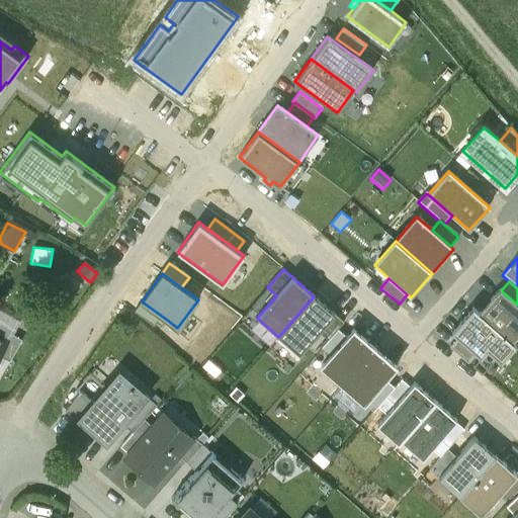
[(517,305),(501,290),(501,289),(479,314),(512,342),(517,334),(517,305)]
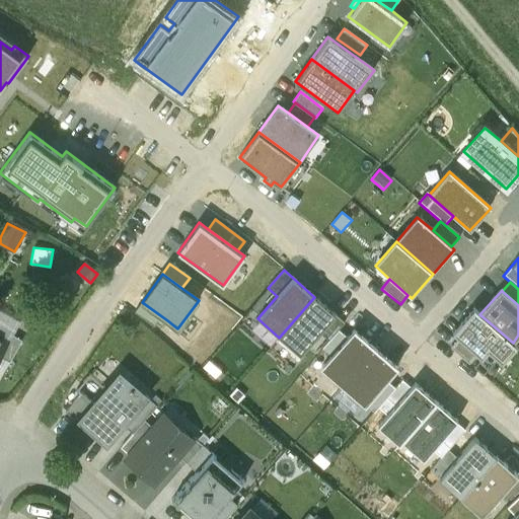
[(314,297),(279,338),(300,356),(320,334),(329,342),(339,330),(345,323),(336,315),(314,297)]
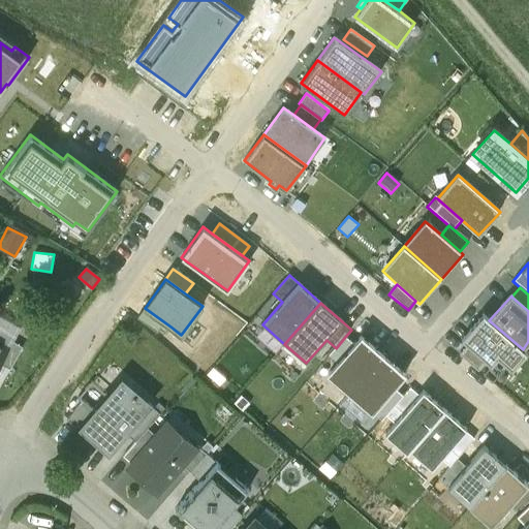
[(170,327),(145,308),(137,317),(157,332),(159,329),(165,333),(170,327)]
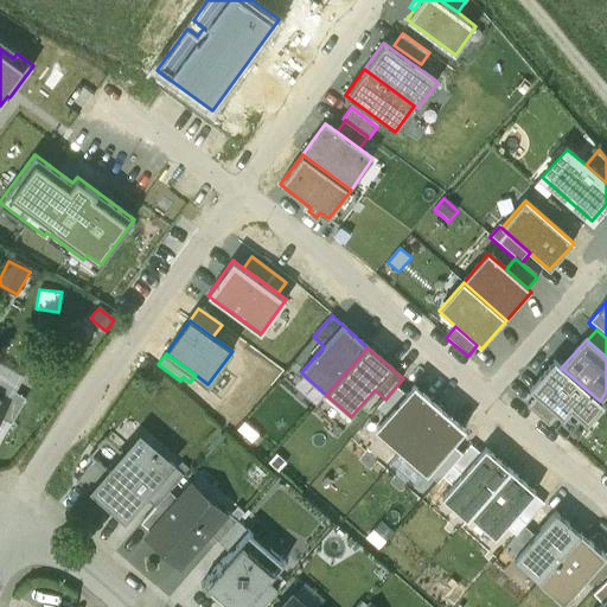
[(0,411),(8,397),(6,397),(11,388),(13,389),(23,372),(0,359),(0,411)]
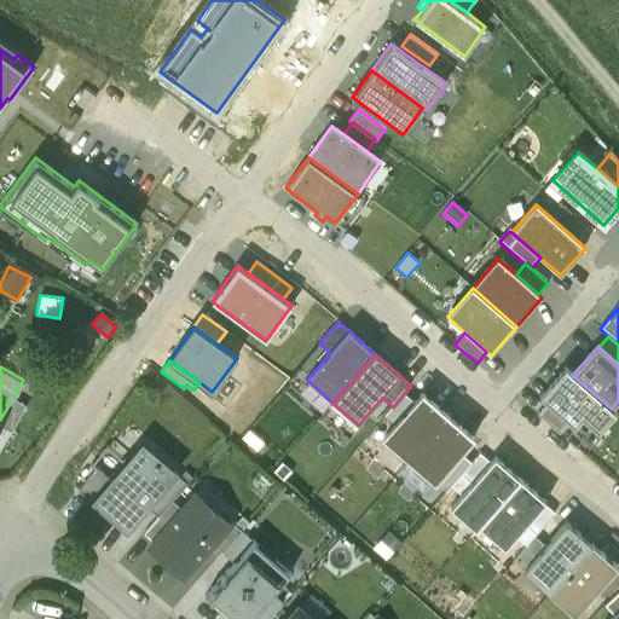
[(612,409),(572,375),(565,369),(539,399),(547,405),(570,424),(574,428),(583,420),(599,434),(617,414),(612,409)]
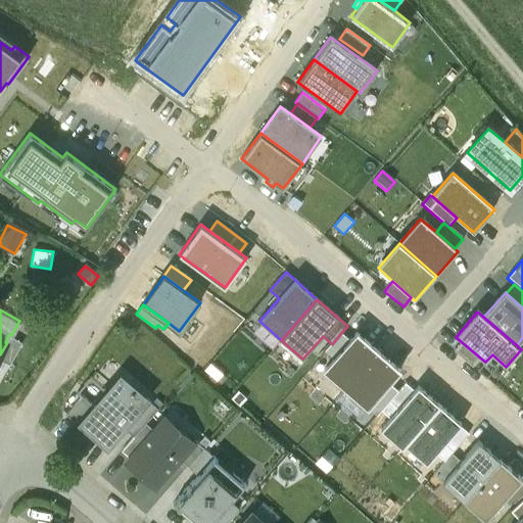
[(324,371),(346,389),(378,352),(357,334),(350,341),(341,333),(332,344),(325,351),(334,361),(324,371)]
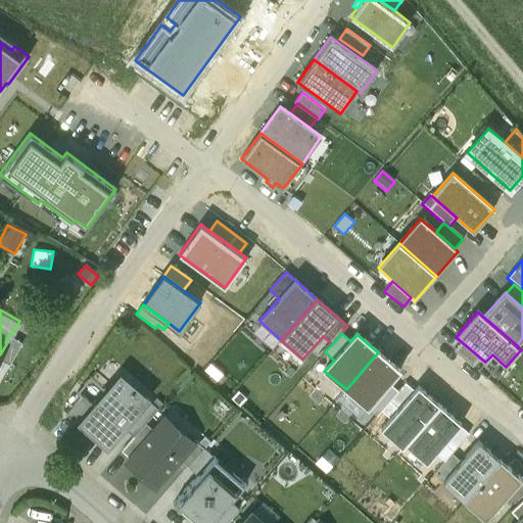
[(11,335),(9,334),(5,342),(7,342),(0,354),(0,358),(9,364),(22,341),(11,335)]
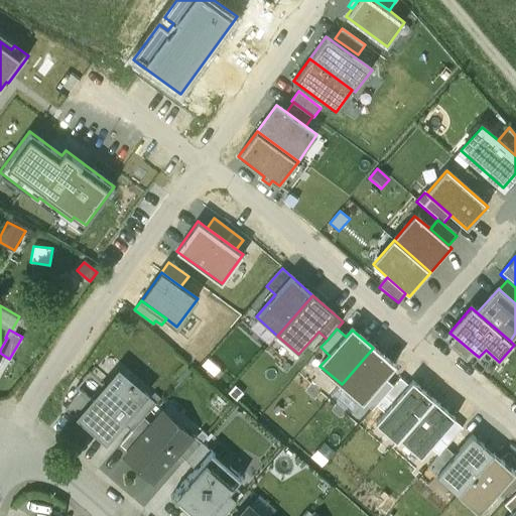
[(448,346),(467,362),(475,354),(456,338),(448,346)]
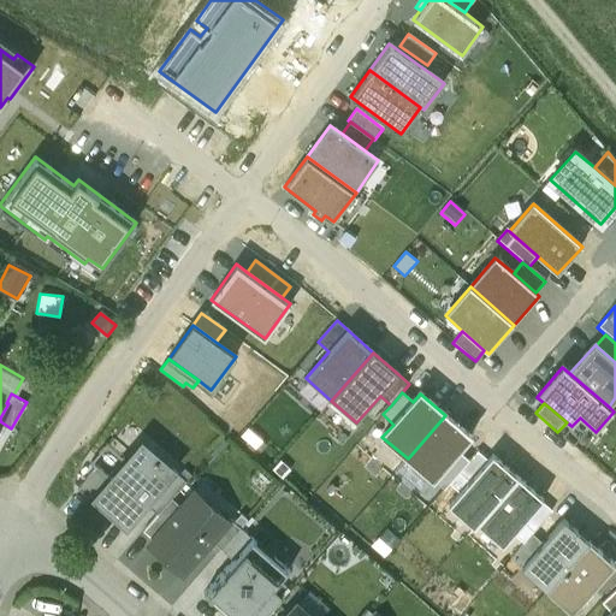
[(472,437),(445,415),(408,458),(444,491),(469,462),(458,452),(472,437)]
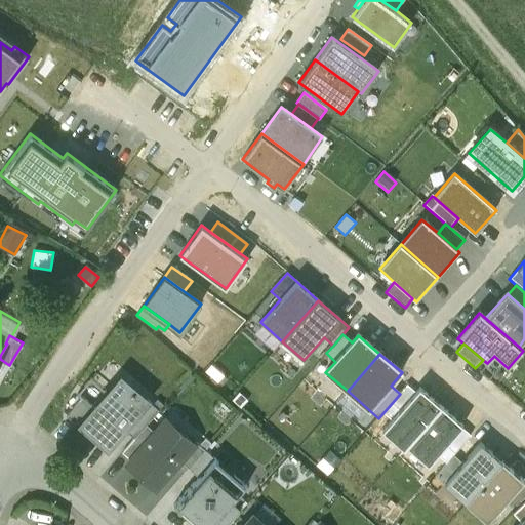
[(148,400),(121,377),(95,407),(81,423),(108,447),(110,445),(111,446),(123,432),(122,431),(124,429),(148,400)]
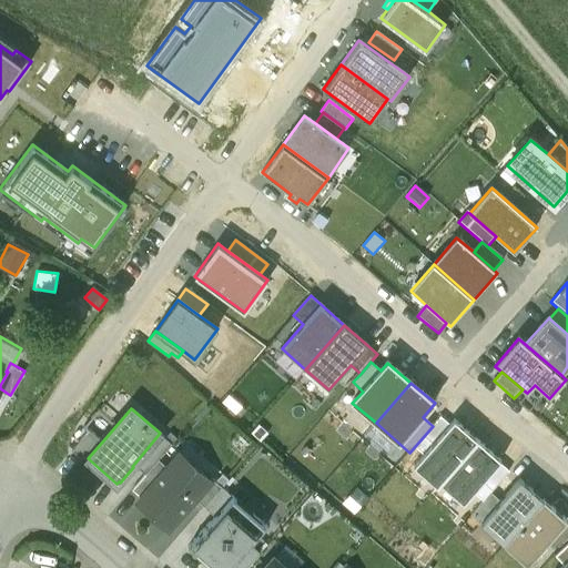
[(478,442),(454,421),(414,468),(437,488),(439,485),(478,442)]
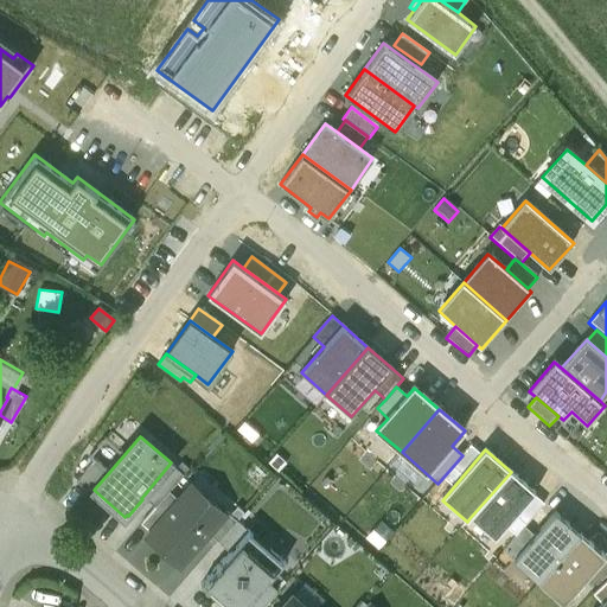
[(95,459),(77,480),(88,490),(90,487),(94,490),(110,471),(95,459)]
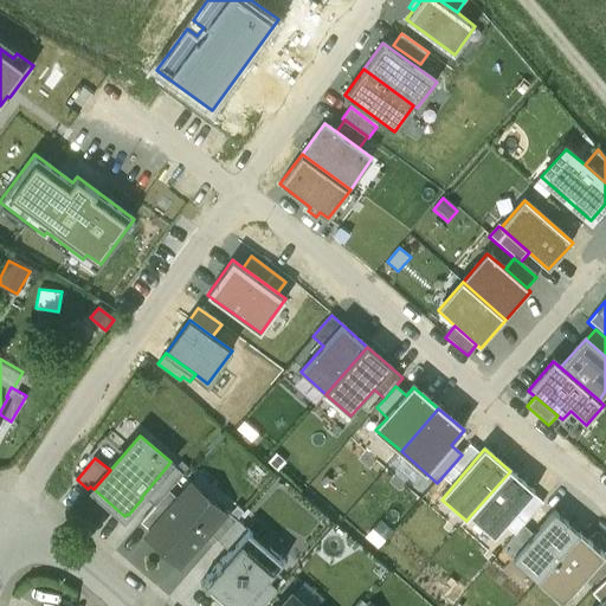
[(171,462),(143,495),(155,505),(169,489),(184,472),(171,462)]
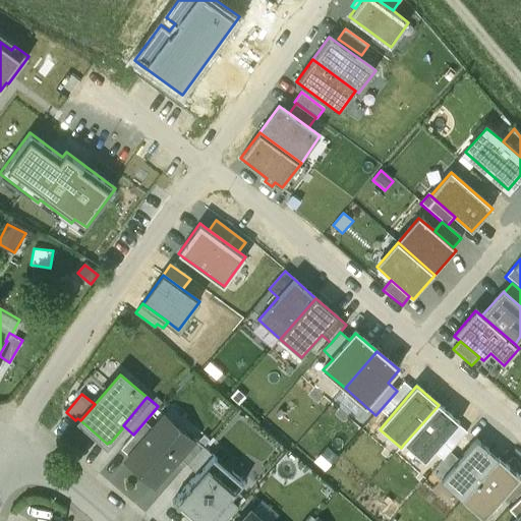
[(460,423),(439,405),(403,445),(424,463),(460,423)]
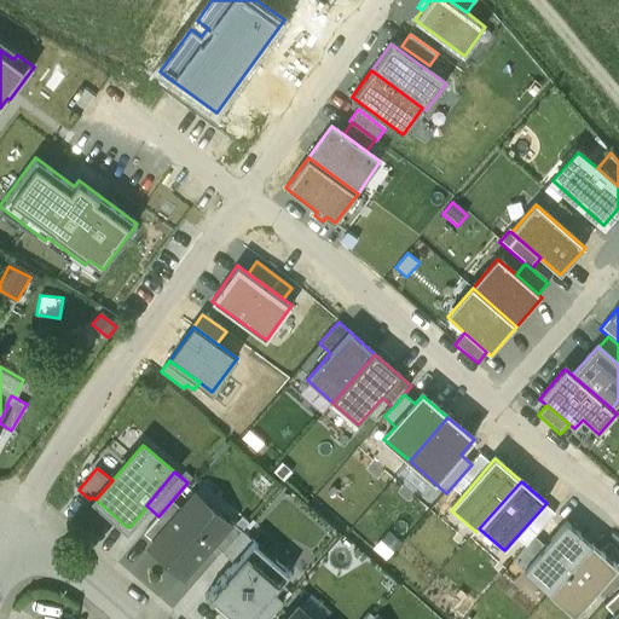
[(155,542),(151,548),(184,576),(212,543),(230,522),(229,521),(197,495),(184,509),(155,542)]
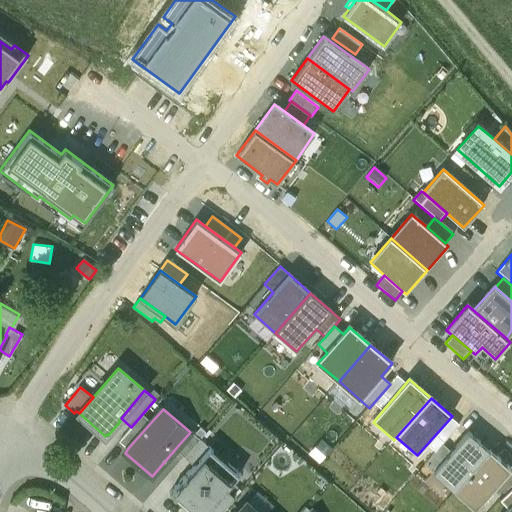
[(131,427),(119,441),(128,448),(152,421),(143,413),(131,427)]
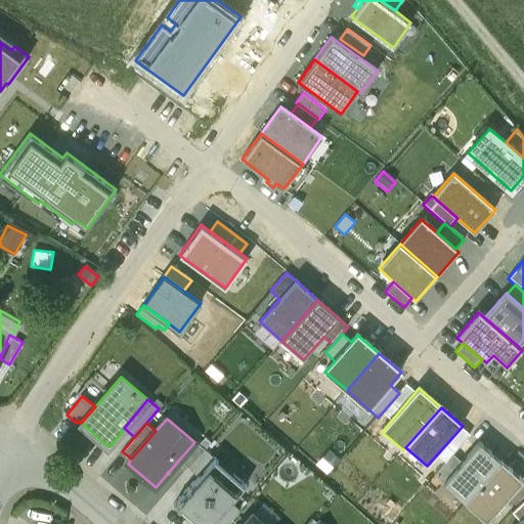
[(194,442),(179,460),(188,468),(205,449),(194,440),(193,441),(194,442)]
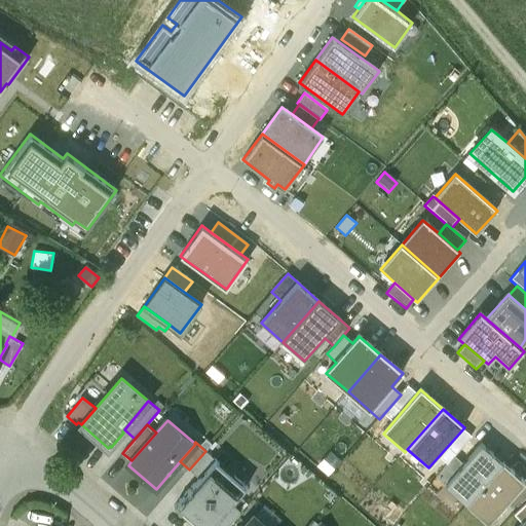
[(466,506),(503,463),(481,445),(463,465),(445,487),(466,506)]
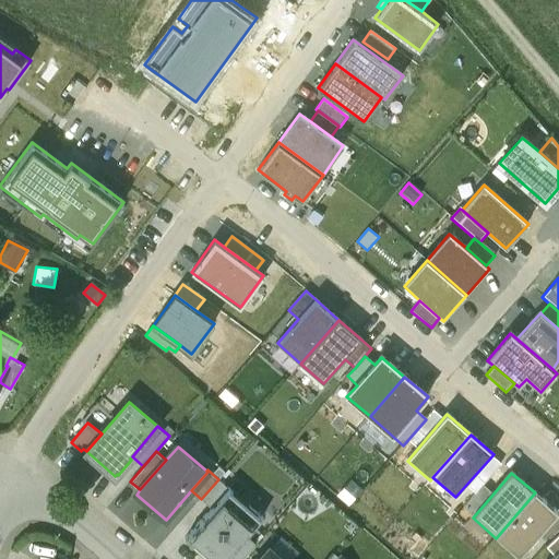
[(218,479),(201,499),(212,508),(228,488),(218,479)]
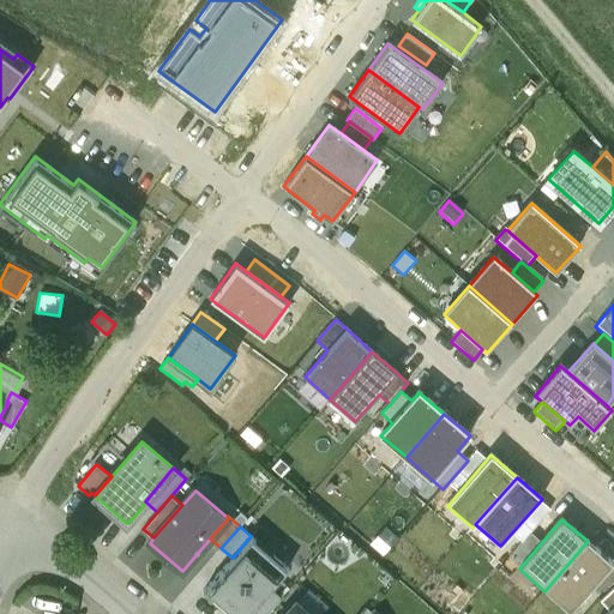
[(233,558),(204,590),(232,613),(247,613),(270,589),(288,567),(274,555),(282,545),(264,530),(256,540),(251,536),(233,558)]
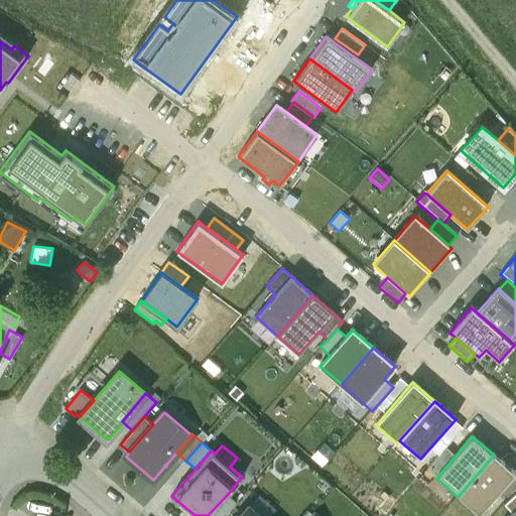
[(436,478),(455,457),(445,448),(427,470),(436,478)]
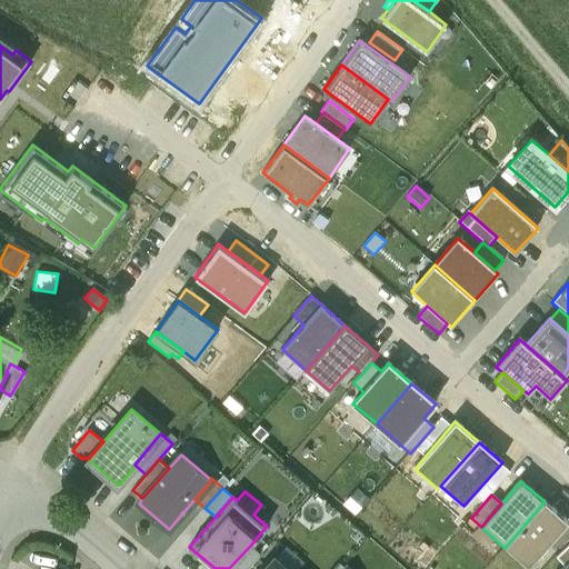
[(545,501),(505,548),(528,568),(568,522),(545,501)]
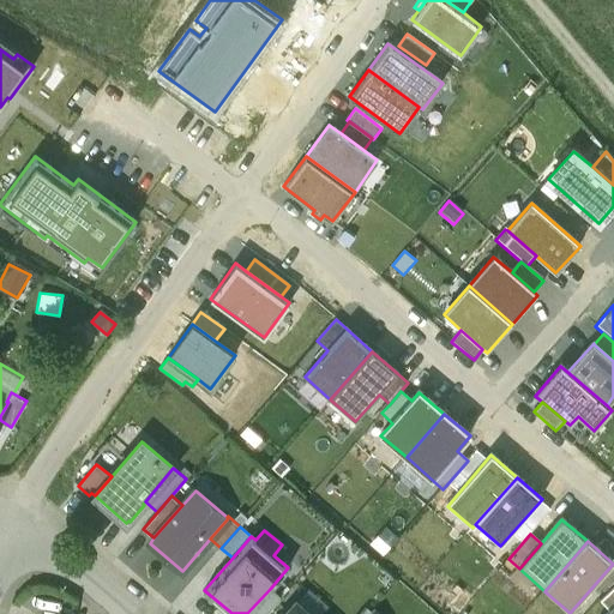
[(270,589),(247,613),(266,613),(281,599),(270,589)]
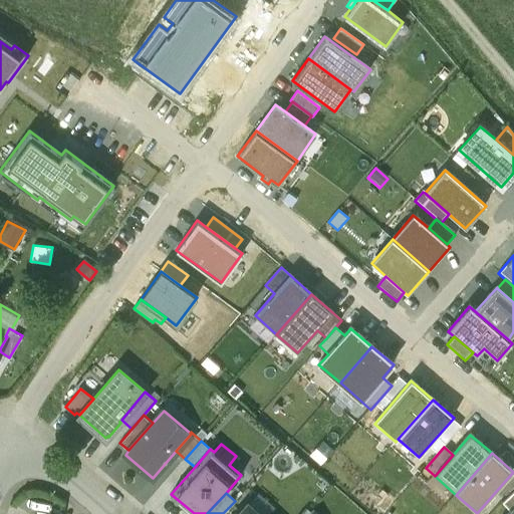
[(258,513),(248,505),(239,513),(258,513)]
